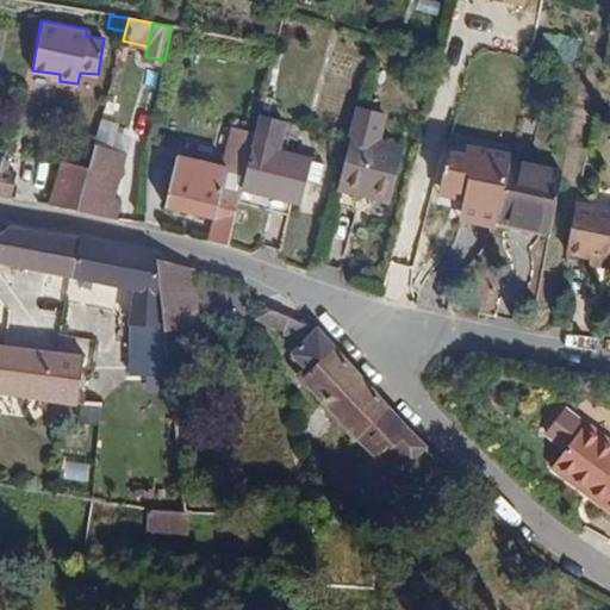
[(304,181),(310,160),(280,151),(286,125),(260,117),(242,190),(291,201),(299,204),(304,181)]
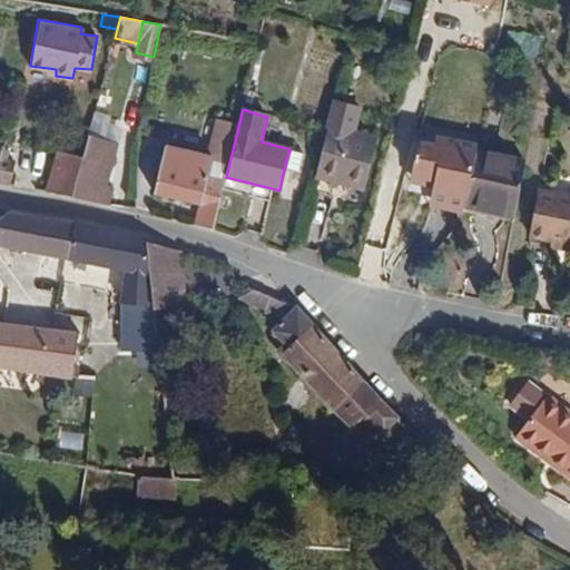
[(88,129),(118,138),(125,119),(95,110),(88,129)]
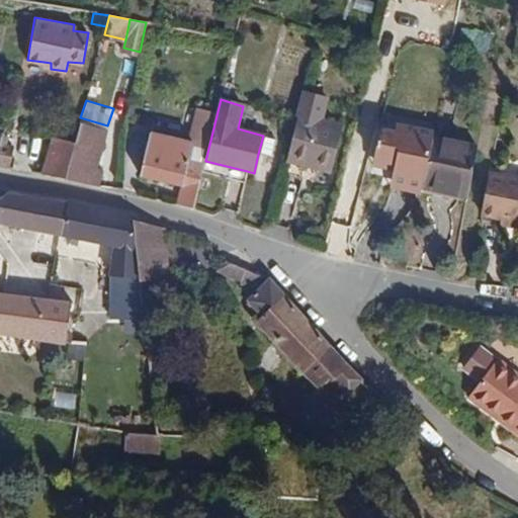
[(332,173),(344,127),(298,115),(286,161),(332,173)]
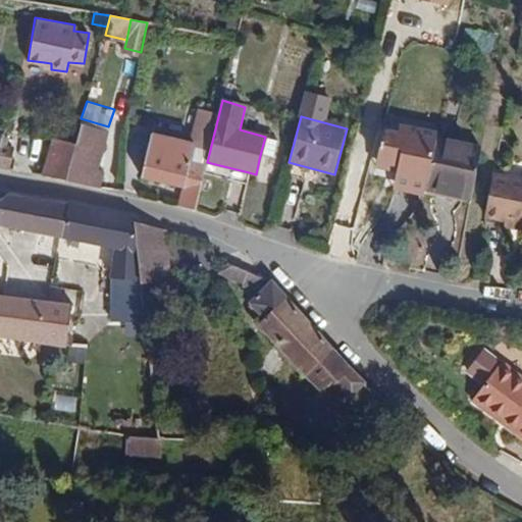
[(98,169),(108,132),(81,123),(74,145),(65,180),(98,189),(103,171),(98,169)]
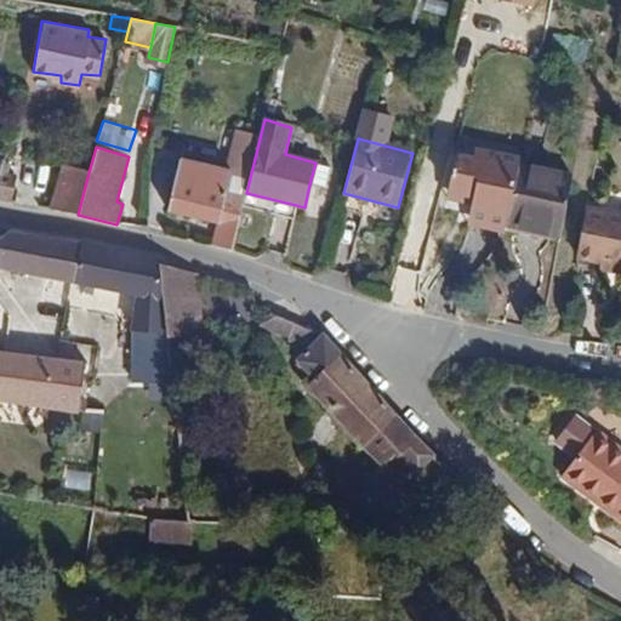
[(482,221),(496,154),(474,149),(472,158),(455,154),(449,182),(474,188),(472,197),(468,218),(482,221)]
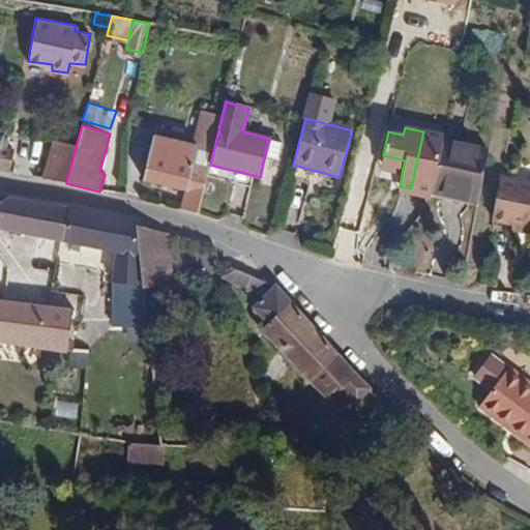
[(442,141),(443,136),(423,131),(411,188),(431,193),(442,141)]
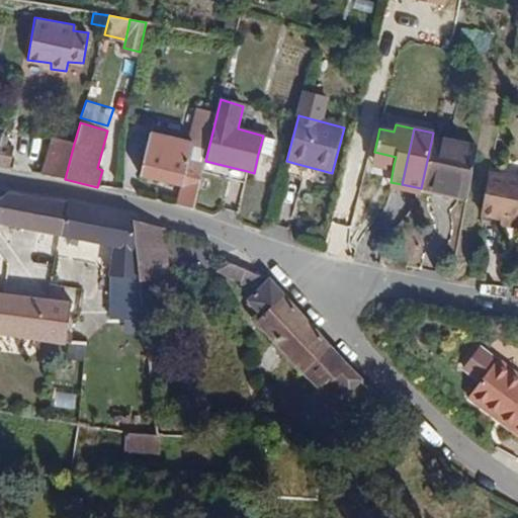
[(201,175),(205,161),(190,157),(193,143),(152,133),(141,175),(180,186),(175,206),(192,210),(201,175)]
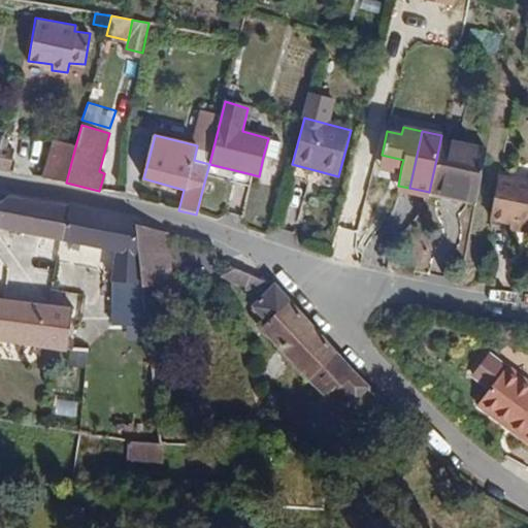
[(0,169),(9,171),(12,152),(0,150),(0,141),(1,139),(0,138),(0,169)]
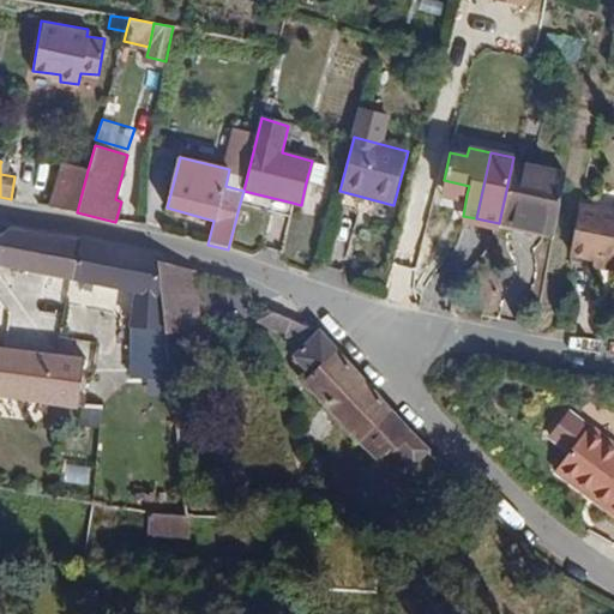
[(318,186),(324,164),(312,161),(306,182),(318,186)]
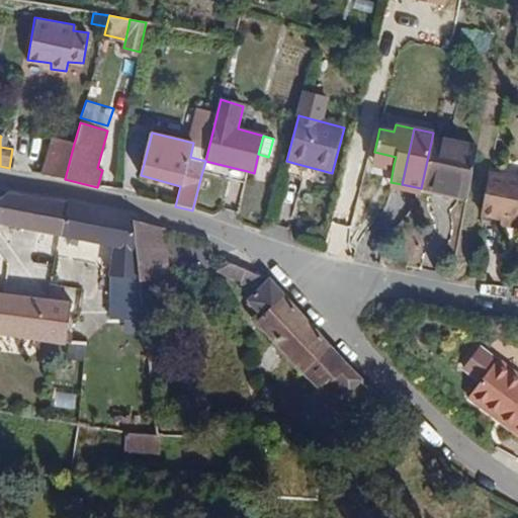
[(65,179),(74,144),(54,138),(42,174),(65,179)]
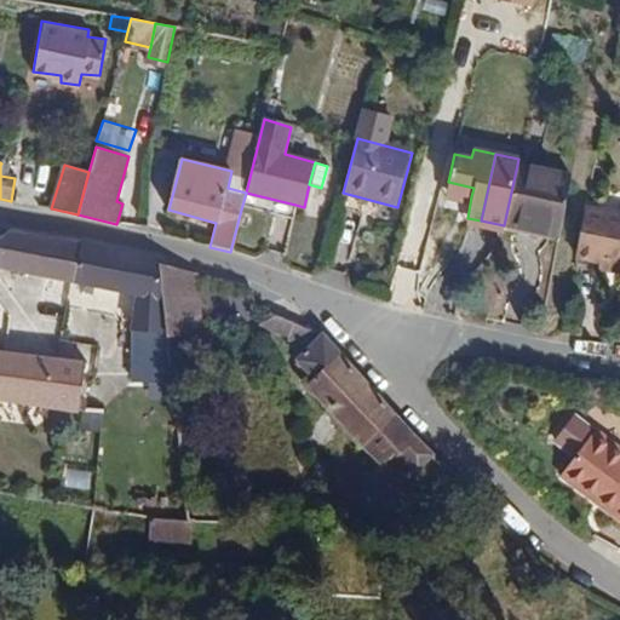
[(557,237),(569,176),(517,165),(504,225),(557,237)]
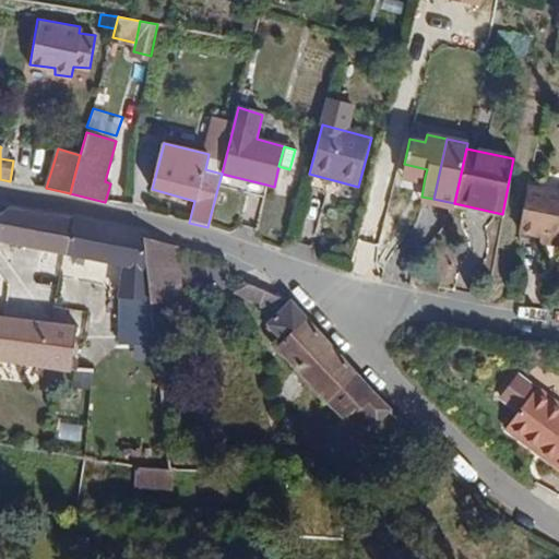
[(425,177),(427,169),(404,164),(403,171),(425,177)]
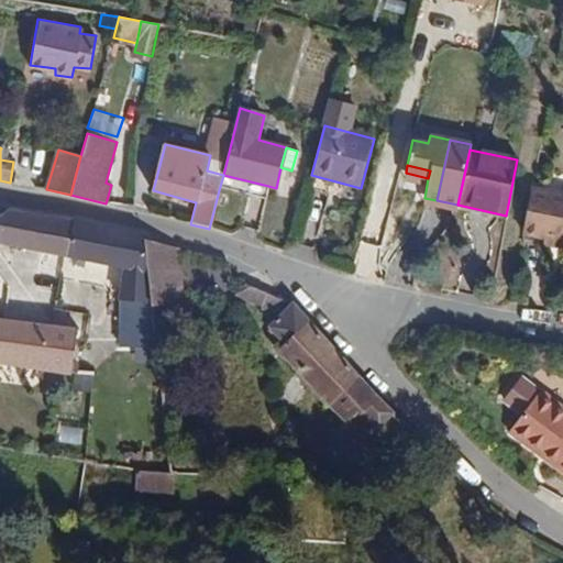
[(264,202),(268,186),(223,175),(219,190),(264,202)]
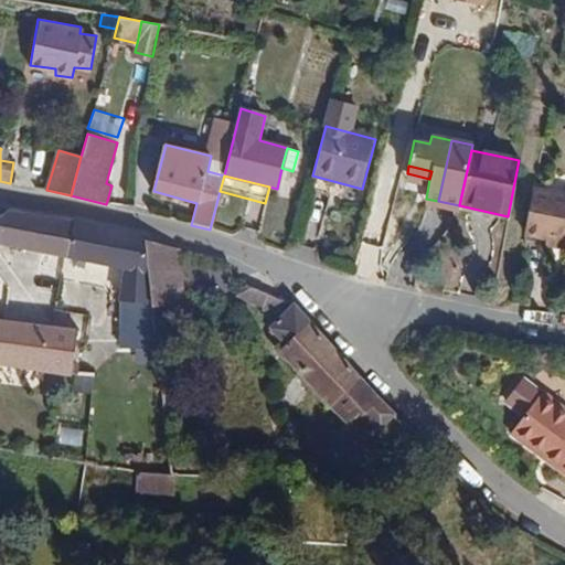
[(564,242),(564,198),(531,191),(522,235),(545,240),(564,242)]
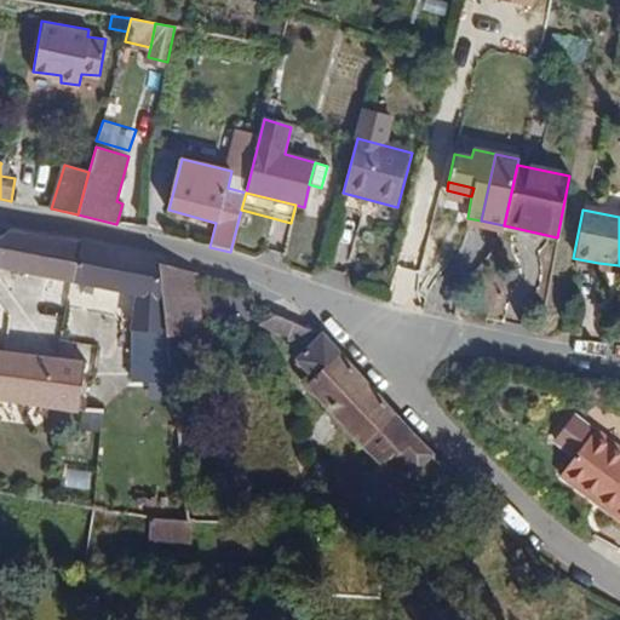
[(480,229),(481,220),(468,218),(465,225),(480,229)]
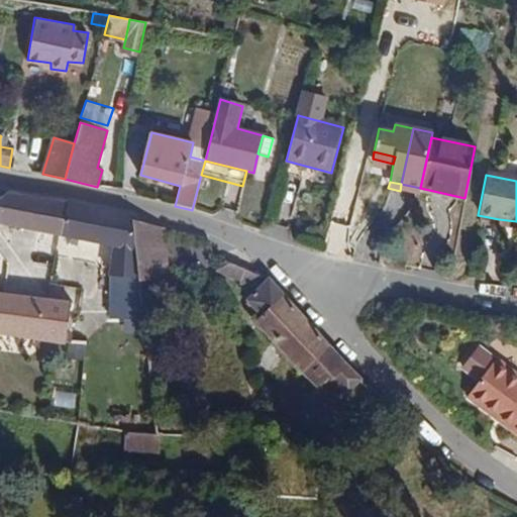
[(419,195),(420,188),(401,184),(400,191),(419,195)]
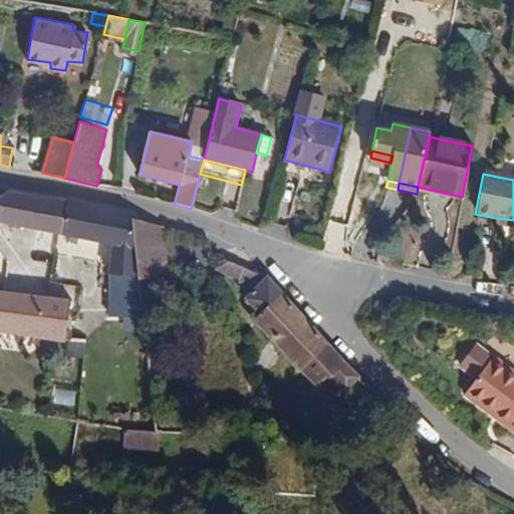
[(133,219),(132,213),(9,191),(2,197),(0,197),(0,201),(0,222),(64,235),(76,238),(112,245),(108,273),(138,277),(133,219)]
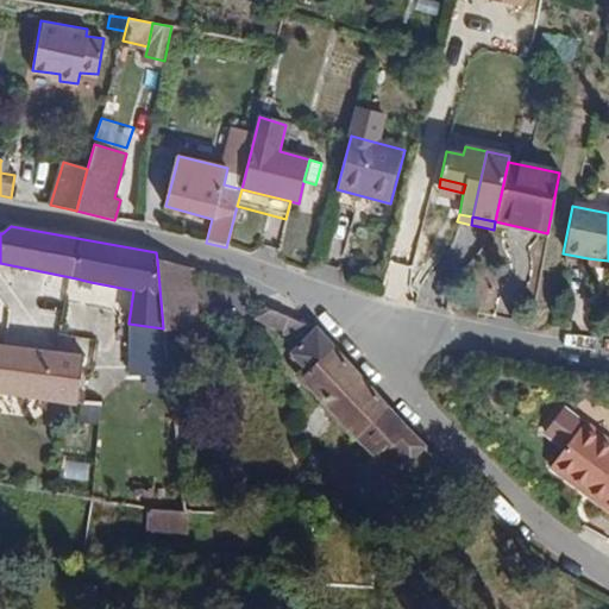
[(608,261),(588,258),(586,267),(608,270),(608,261)]
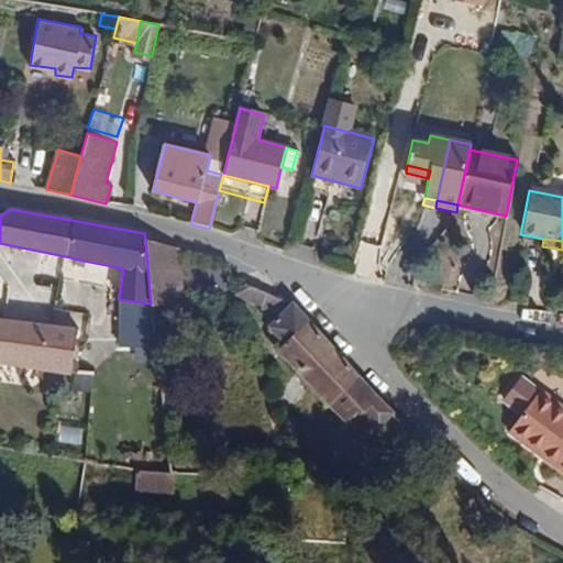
[(184,301),(177,249),(145,240),(151,304),(154,332),(170,331),(169,302),(184,301)]
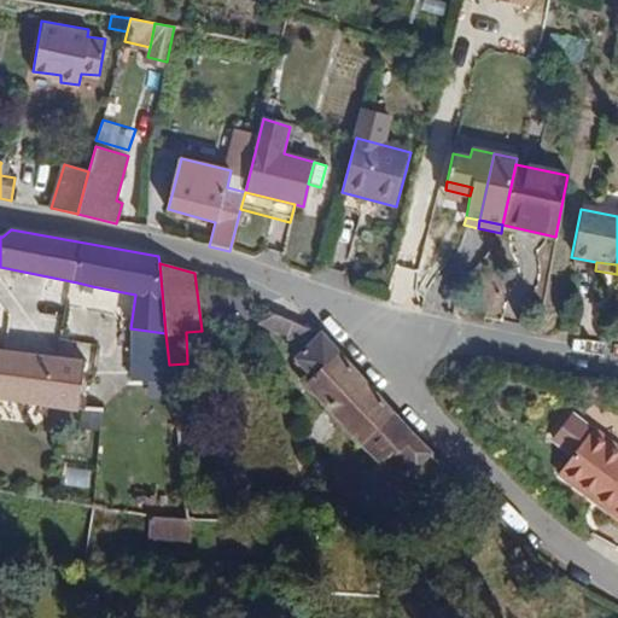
[(287,338),(295,322),(277,314),(257,326),(287,338)]
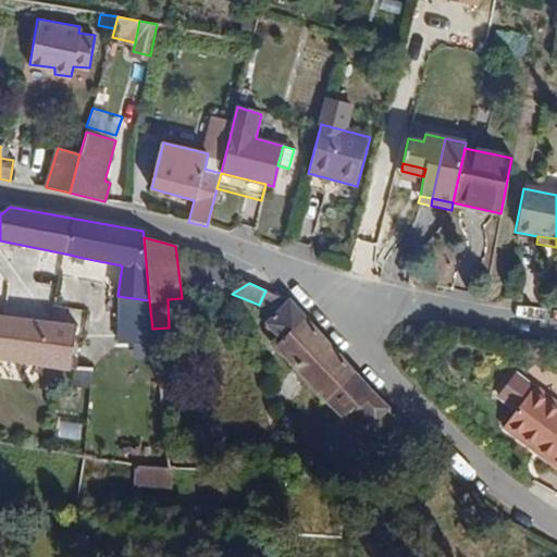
[(390,407),(292,301),(265,291),(259,305),(277,314),(267,324),(277,337),(273,343),(272,346),(273,349),(275,353),(282,354),(295,368),(311,385),(342,418),(357,404),(374,422),(390,407)]
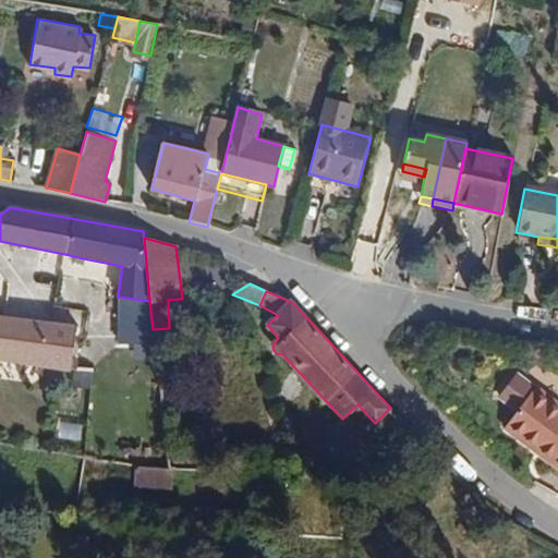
[(153,329),(149,301),(118,296),(118,344),(135,344),(155,346),(153,329)]
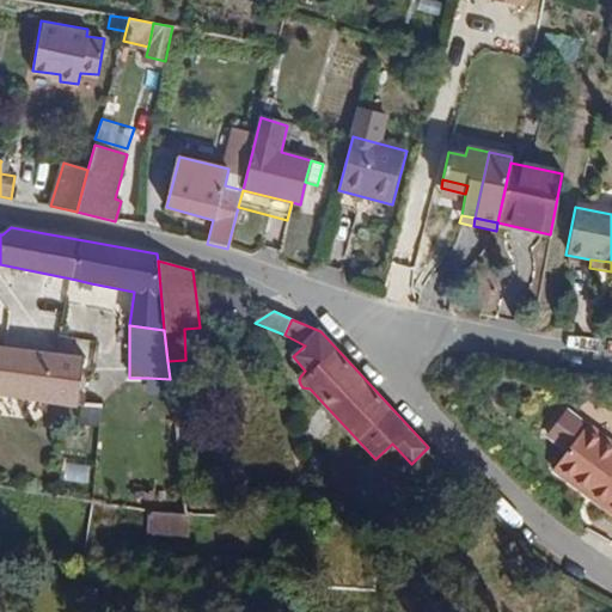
[(0,346),(0,396),(48,403),(54,354),(0,346)]
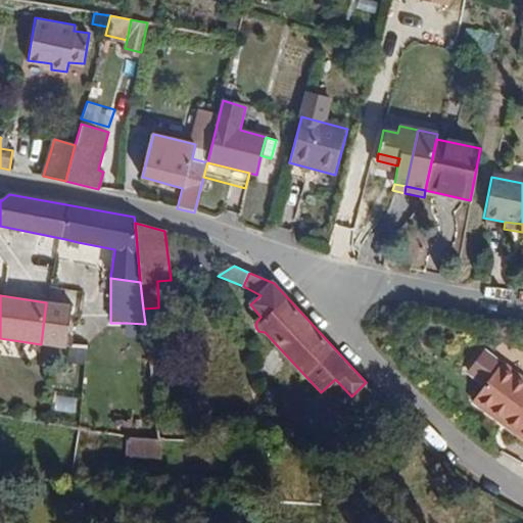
[(65,348),(72,305),(46,302),(41,344),(65,348)]
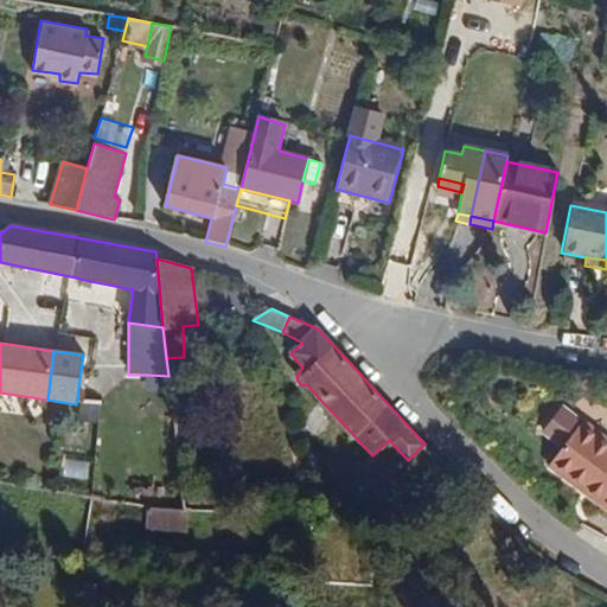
[(186,382),(184,357),(166,358),(168,376),(168,384),(186,382)]
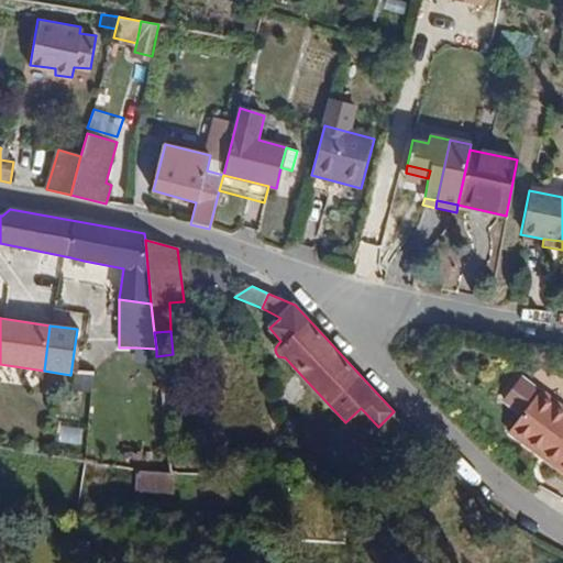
[(156,356),(156,349),(136,348),(136,364),(157,363),(156,356)]
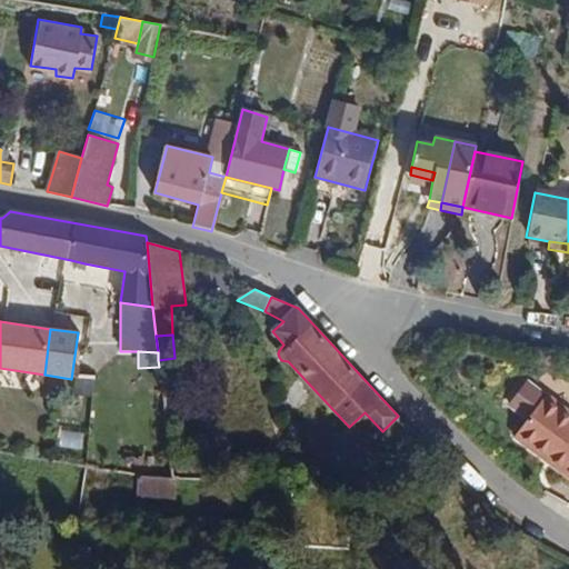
[(318,393),(301,376),(297,380),(313,398),(318,393)]
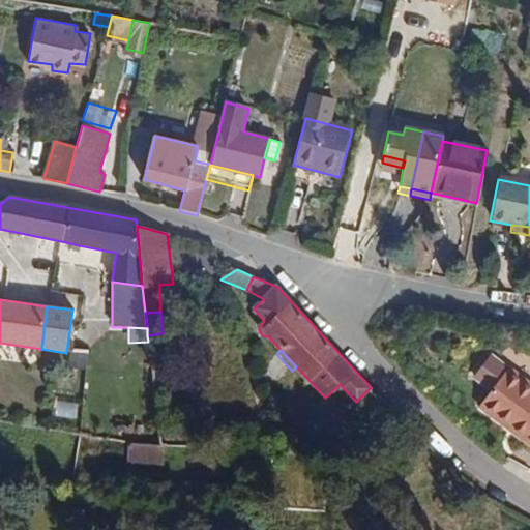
[(529,383),(508,366),(478,408),(509,432),(513,427),(529,438),(529,383)]
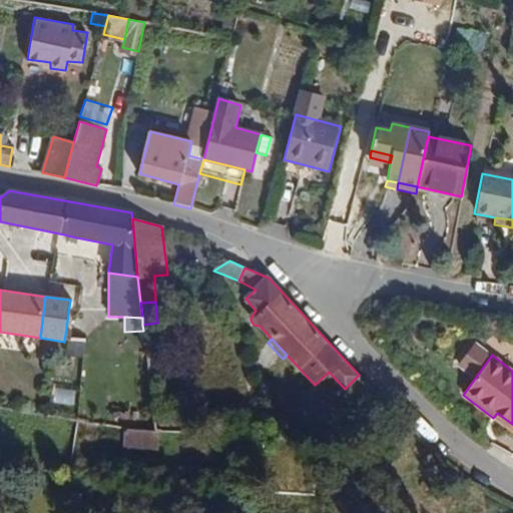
[(381,396),(373,389),(367,395),(375,402),(381,396)]
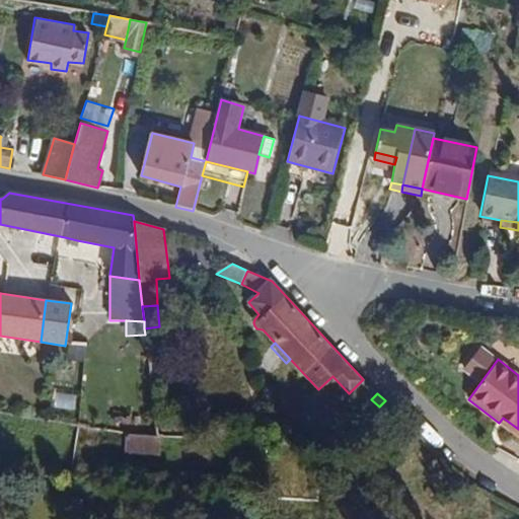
[(518,429),(503,418),(499,423),(518,437),(518,429)]
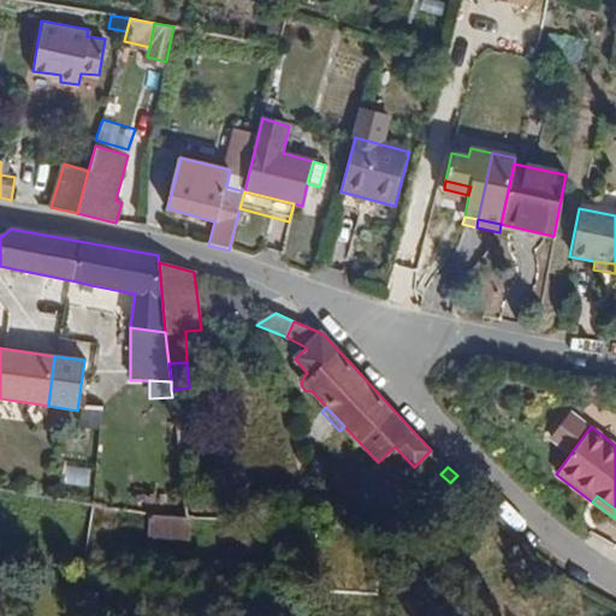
[(184,517),(183,504),(170,503),(170,516),(184,517)]
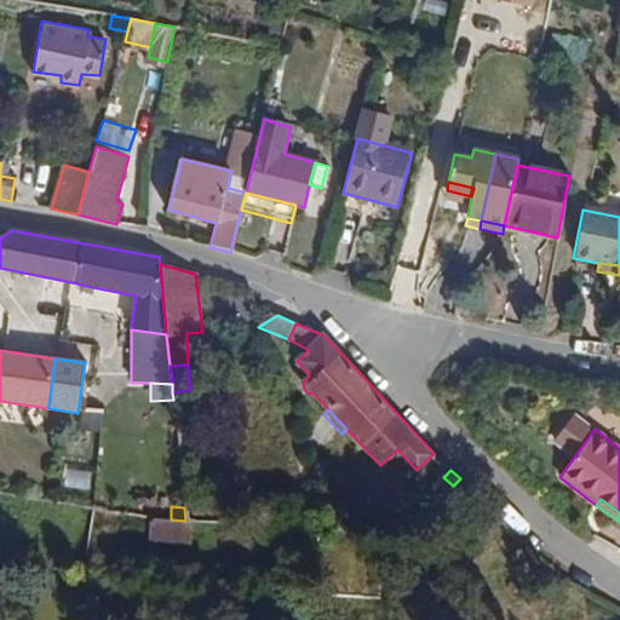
[(191,543),(194,521),(185,521),(171,520),(150,517),(148,540),(191,543)]
